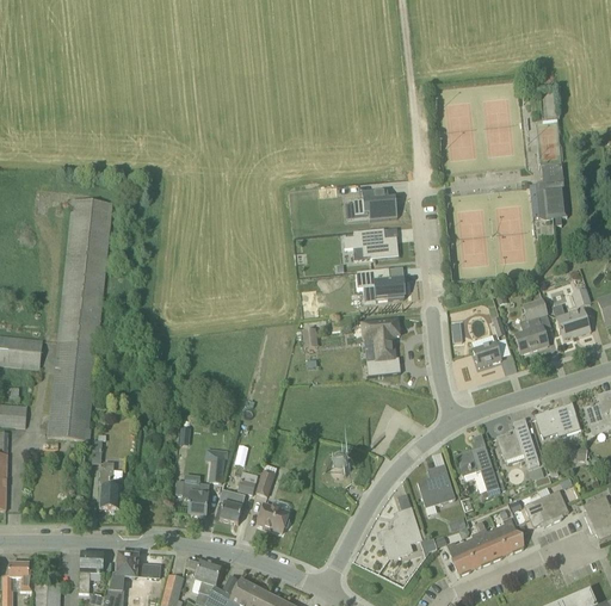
[(545,217),(553,217),(553,226),(561,224),(561,216),(567,216),(561,164),(541,166),(542,178),(536,181),(538,216),(545,217)]
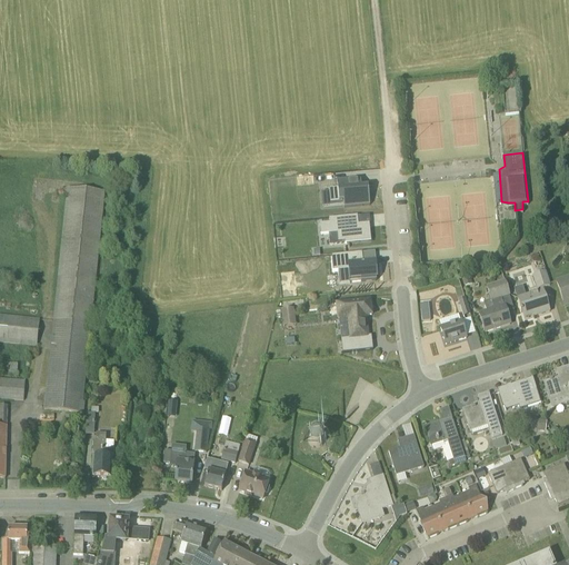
[(329,190),(330,199),(343,198),(343,201),(345,204),(343,204),(343,205),(369,201),(368,184),(368,182),(361,184),(360,176),(360,175),(337,177),(337,178),(338,185),(329,186),(329,190)]
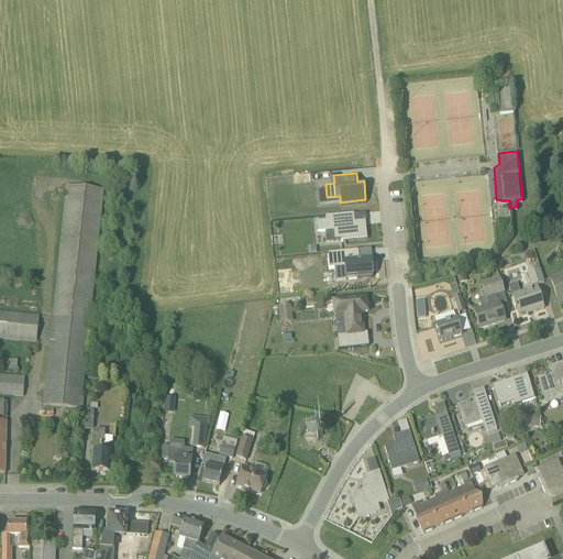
[(66,183),(45,391),(44,402),(80,405),(102,186),(66,183)]
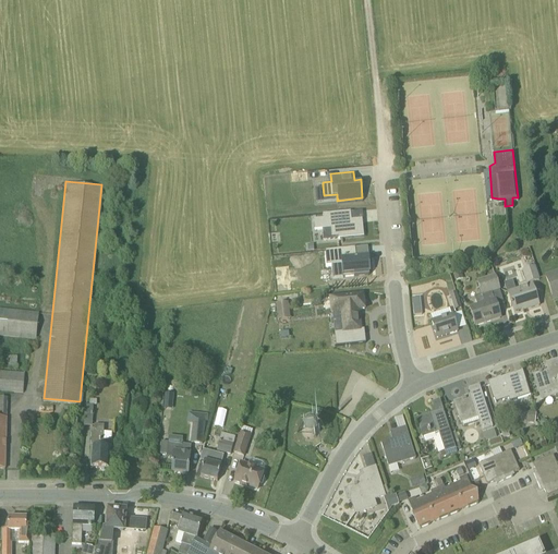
[(332,225),(334,232),(340,232),(340,236),(366,233),(364,215),(353,216),(352,208),(325,211),(325,215),(315,216),(316,226),(324,226),(332,225)]
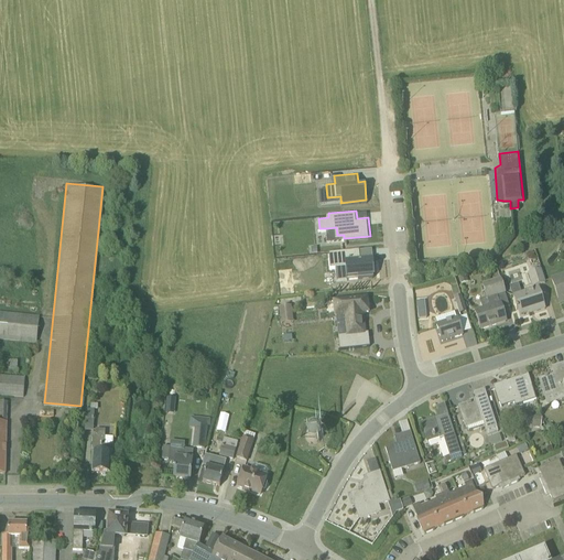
[(358,273),(358,276),(372,275),(372,273),(372,272),(373,272),(373,271),(372,264),(373,264),(373,262),(372,262),(371,255),(360,257),(359,247),(328,250),(329,266),(337,265),(346,264),(347,275),(358,273)]
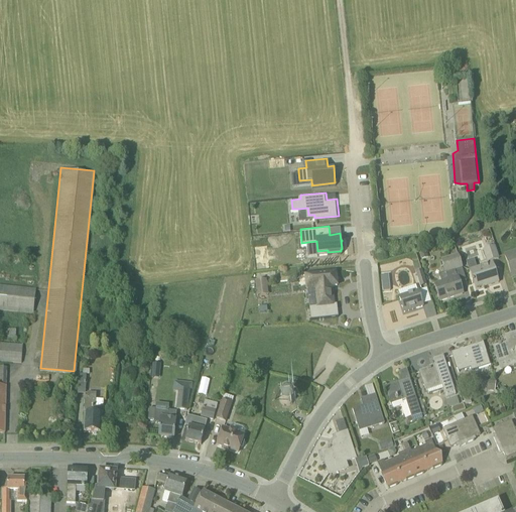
[(487,241),(488,245),(483,246),(486,259),(499,255),(495,243),(494,243),(493,240),(487,241)]
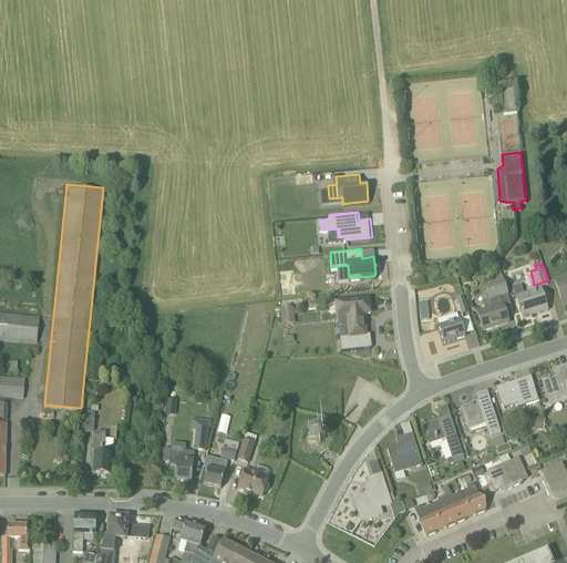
[(467,270),(461,273),(464,282),(471,279),(467,270)]
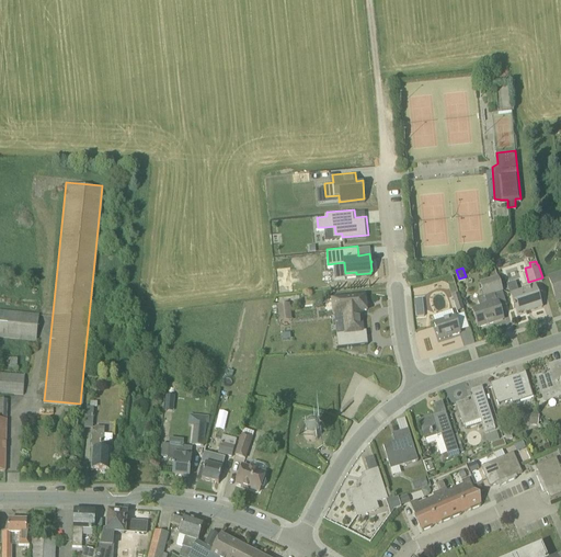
[(560,270),(549,274),(557,299),(560,297),(560,270)]
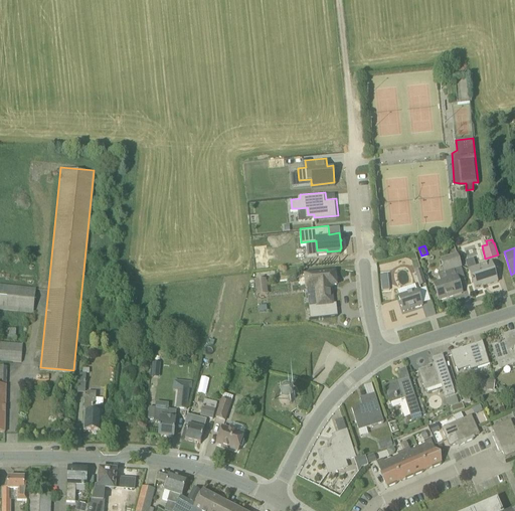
[(438,271),(441,279),(434,281),(439,297),(462,290),(455,267),(462,264),(457,249),(440,256),(445,269),(438,271)]
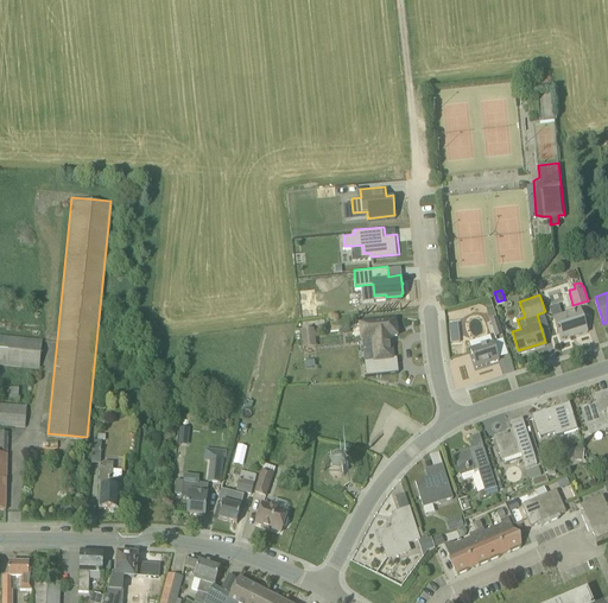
[(580,306),(553,316),(559,335),(575,330),(575,332),(587,329),(580,306)]
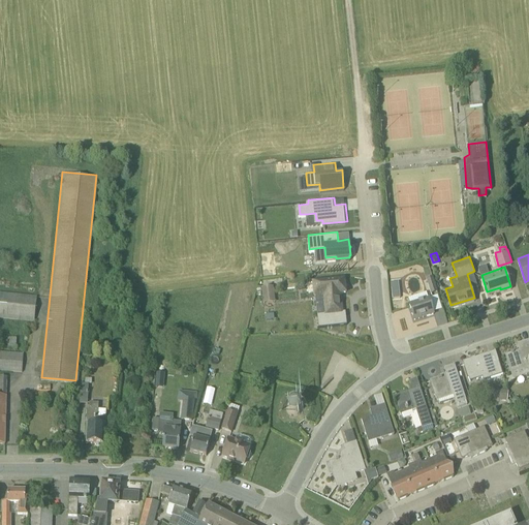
[(426,275),(431,290),(437,288),(432,273),(426,275)]
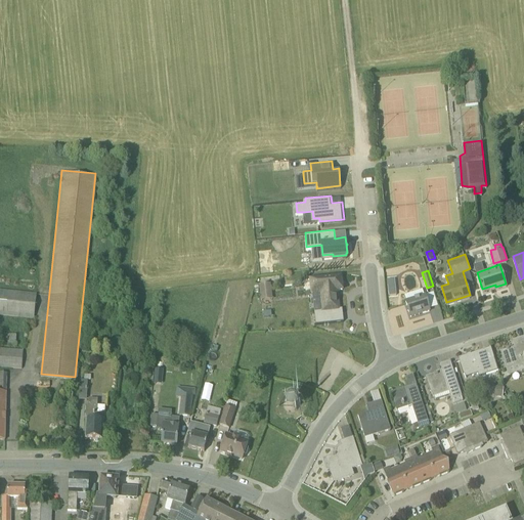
[(342,306),(338,306),(336,288),(342,287),(340,273),(310,277),(311,290),(320,289),(323,308),(313,309),(315,322),(343,318),(342,306)]
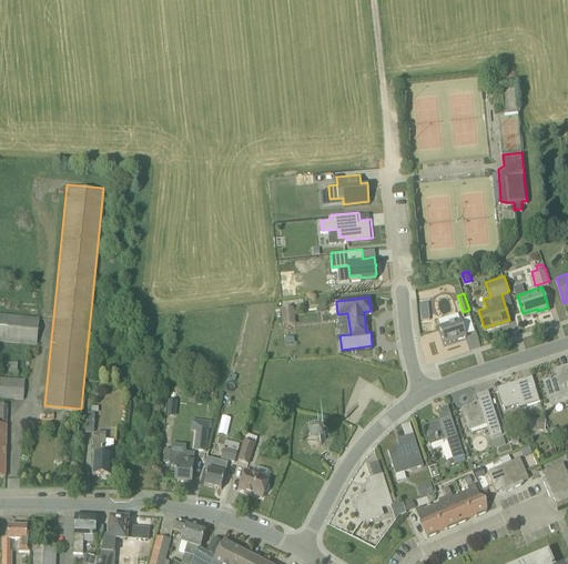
[(119,313),(120,302),(104,300),(103,304),(94,303),(93,311),(119,313)]
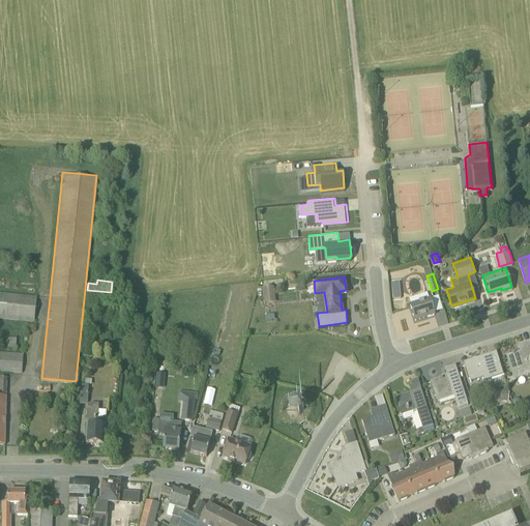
[(263,295),(275,293),(273,284),(262,285),(263,295)]
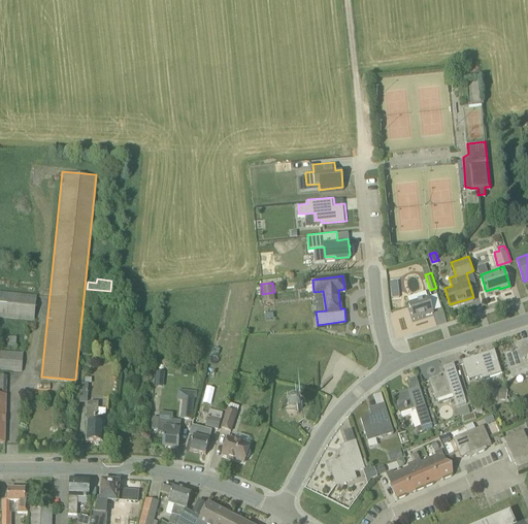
[(0,315),(34,318),(37,292),(0,288),(0,315)]
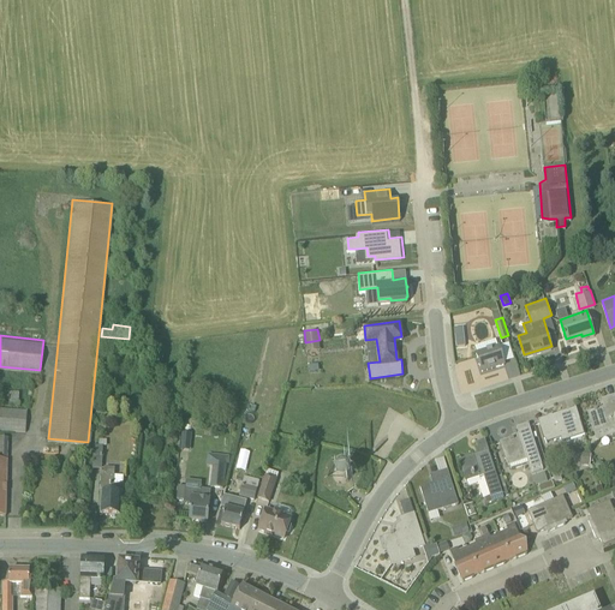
[(503,362),(497,344),(476,350),(482,369),(503,362)]
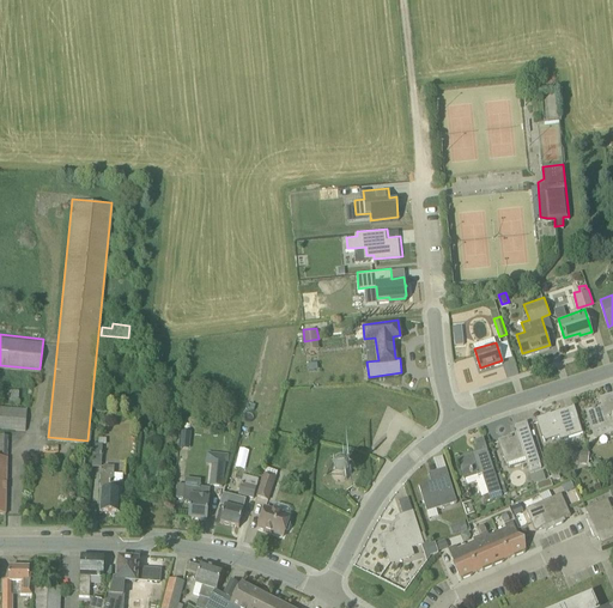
[(507,372),(516,371),(513,354),(503,356),(507,372)]
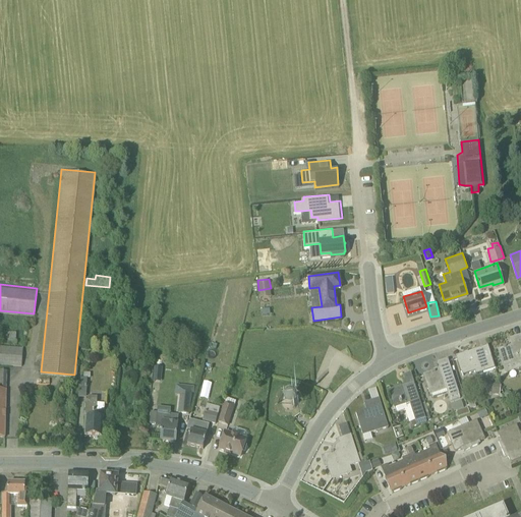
[(16,330),(7,329),(6,339),(15,340),(16,330)]
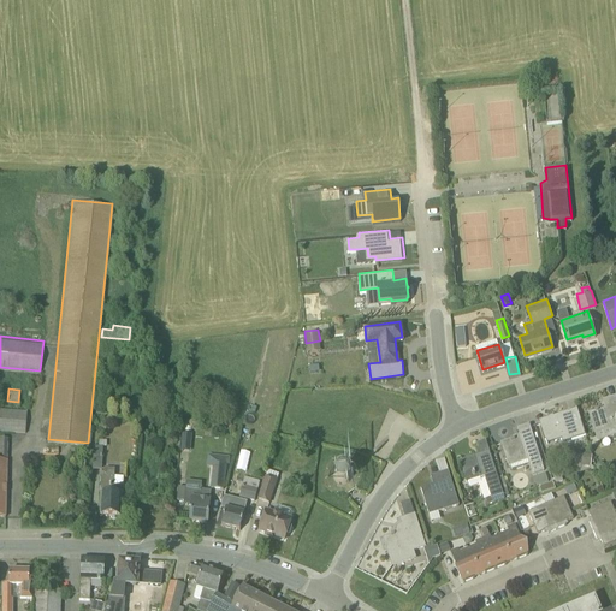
[(615,431),(615,392),(615,393),(603,397),(605,404),(588,410),(597,438),(615,431)]
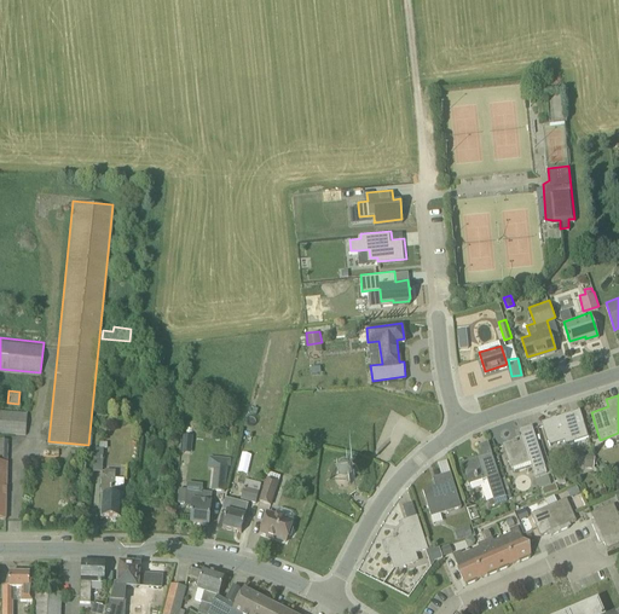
[(0,407),(0,429),(25,432),(28,410),(0,407)]
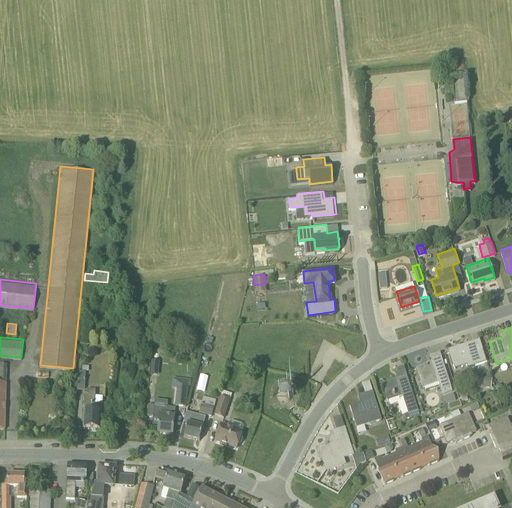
[(483,347),(476,349),(473,339),(448,347),(454,366),(466,362),(468,365),(487,359),(483,347)]
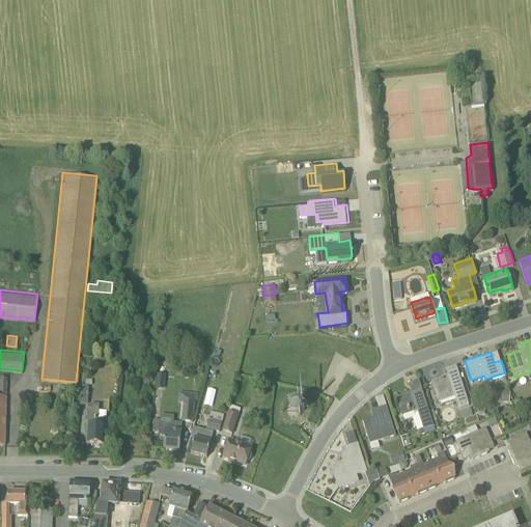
[(448,373),(443,375),(431,379),(439,398),(454,393),(457,401),(458,401),(459,406),(469,403),(456,363),(446,366),(448,373)]
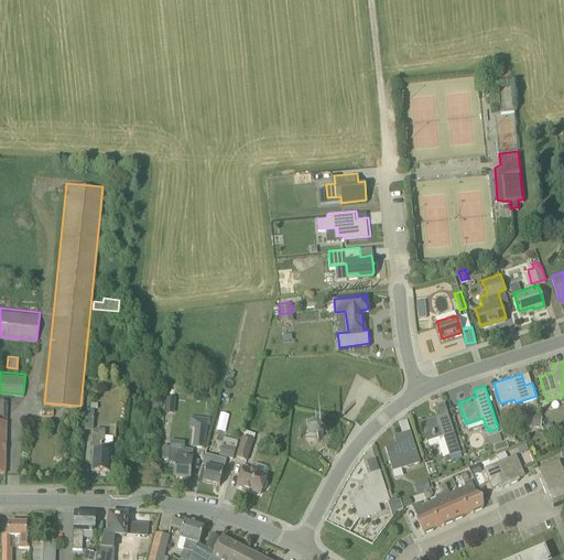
[(462,453),(461,450),(444,400),(436,404),(440,413),(423,419),(422,417),(421,418),(422,419),(420,419),(426,439),(429,439),(430,442),(437,440),(436,435),(443,434),(448,452),(446,452),(445,455),(446,459),(462,453)]
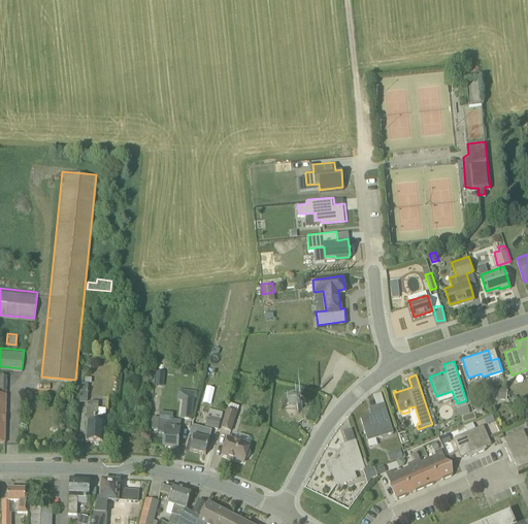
[(79,399),(87,400),(89,381),(85,381),(80,380),(79,399)]
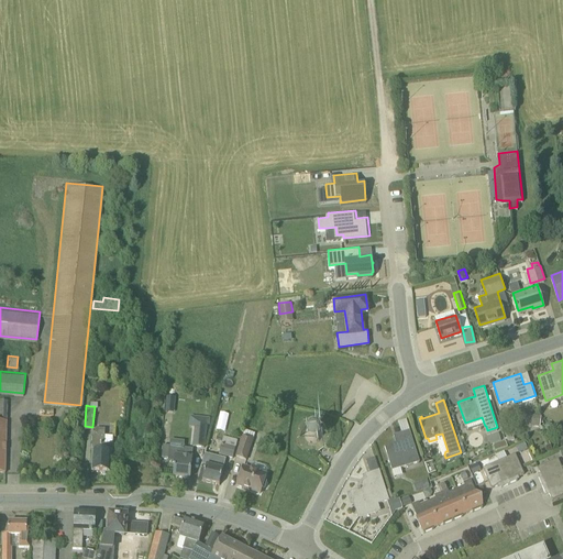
[(532,417),(536,417),(536,424),(540,424),(541,413),(532,412),(532,417)]
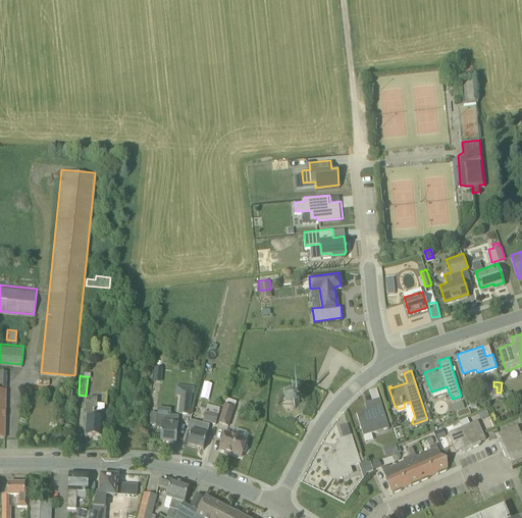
[(181,390),(180,390),(178,410),(190,411),(191,391),(188,391),(188,386),(181,386),(181,390)]
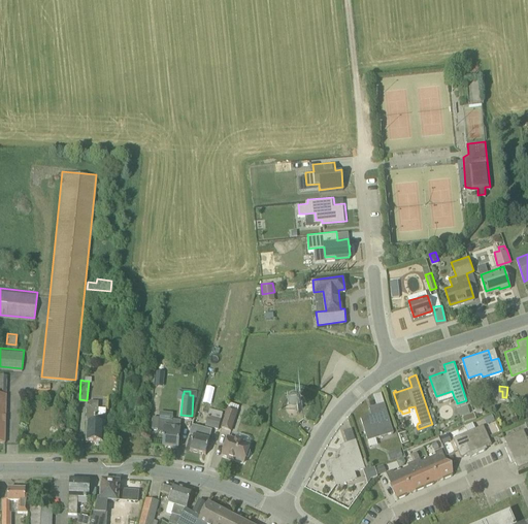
[(299,411),(299,410),(300,407),(301,406),(301,405),(301,404),(301,403),(301,402),(301,401),(300,400),(299,399),(298,398),(297,398),(296,397),(295,397),(294,397),(293,397),(291,397),(290,397),(289,398),(288,399),(287,400),(287,401),(286,402),(286,403),(286,404),(286,405),(286,406),(287,407),(287,408),(288,410),(289,411),(290,412),(291,412),(292,412),(293,413),(294,413),(295,413),(296,412),(297,412),(298,411),(299,411)]
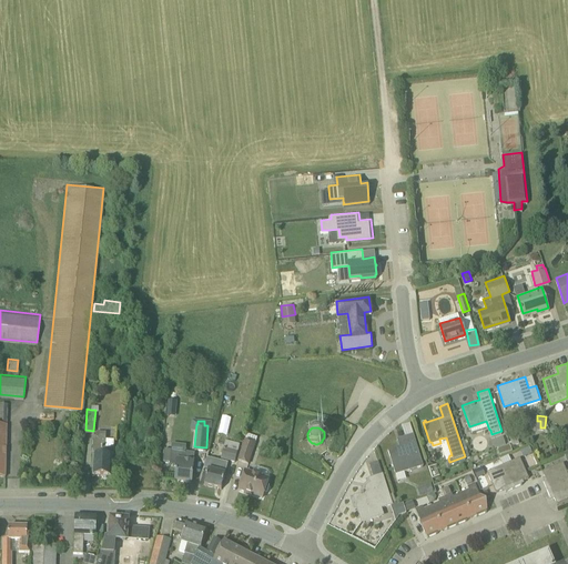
[(95,430),(95,437),(92,437),(91,453),(94,453),(93,473),(110,474),(111,454),(113,454),(114,437),(105,436),(105,430),(95,430)]
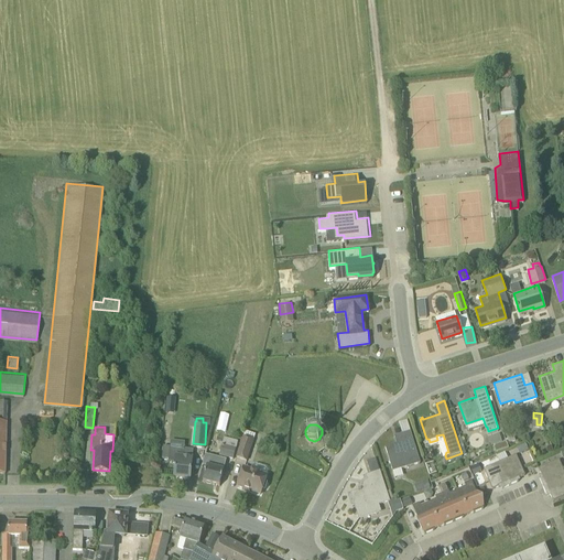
[(246,428),(243,433),(237,454),(247,458),(253,437),(256,431),(246,428)]
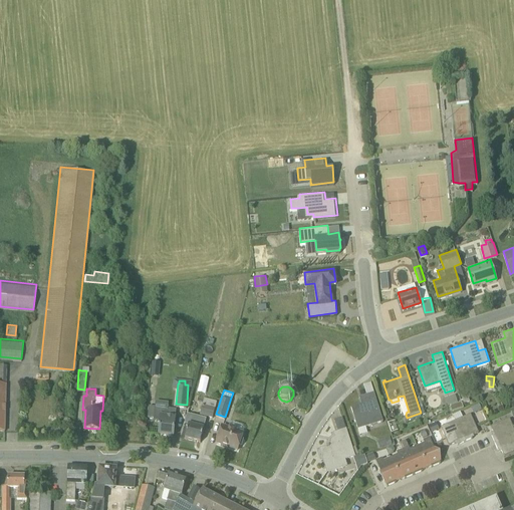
[(358,427),(382,419),(373,390),(361,394),(363,401),(351,405),(358,427)]
